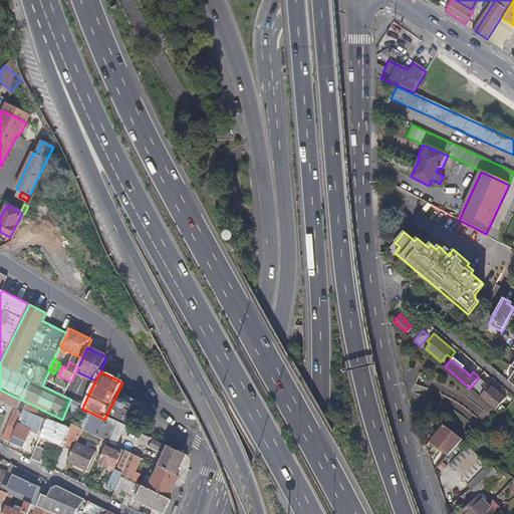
[(479,377),(470,389),(496,409),(505,398),(489,384),(485,390),(481,387),(485,382),(479,377)]
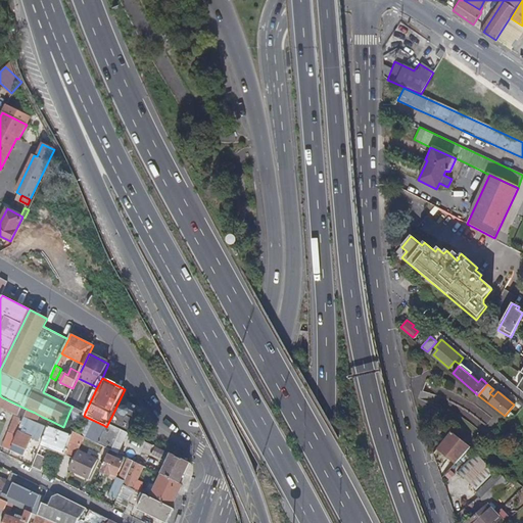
[(2,398),(0,401),(0,406),(5,409),(17,415),(3,447),(10,450),(25,418),(27,411),(2,398)]
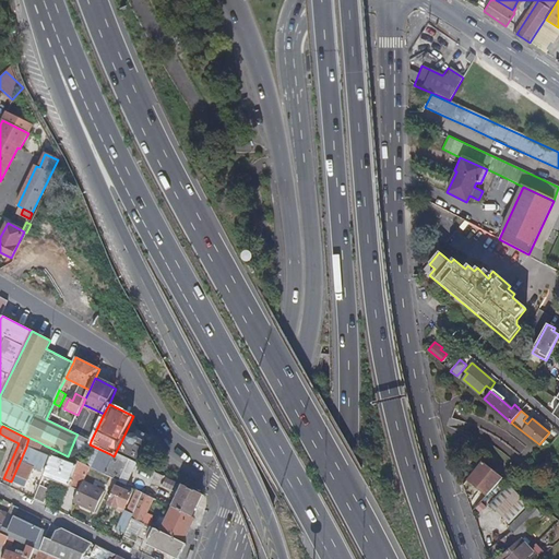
[(116,452),(131,460),(139,464),(151,439),(140,433),(137,439),(132,437),(129,442),(122,439),(116,452)]
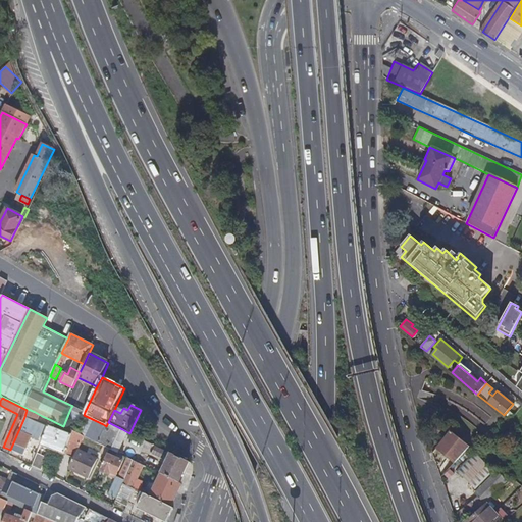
[(85,412),(72,406),(70,409),(84,415),(85,412)]
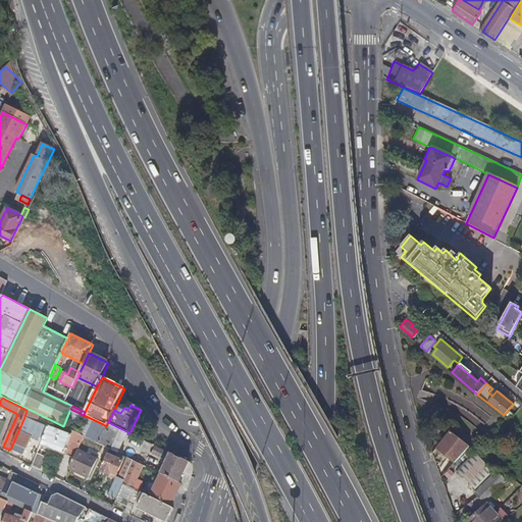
[(31,420),(35,412),(28,409),(28,410),(24,417),(10,450),(23,456),(32,436),(39,439),(45,426),(31,420)]
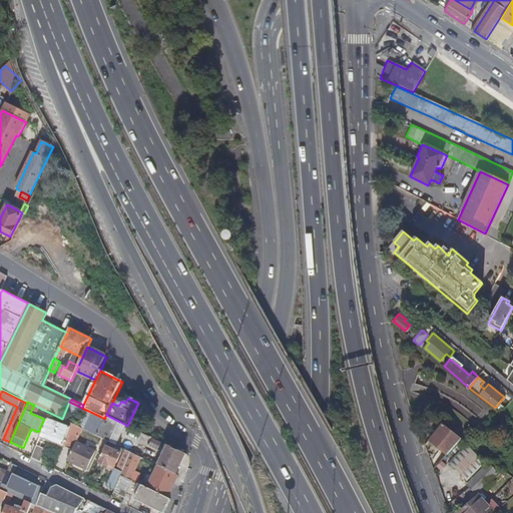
[(106,415),(104,419),(96,435),(108,441),(120,422),(106,415)]
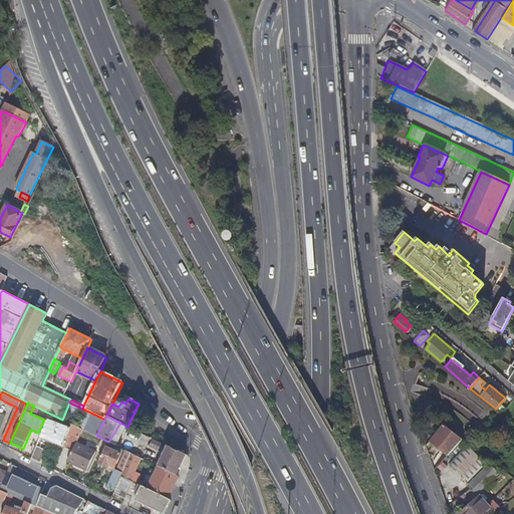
[(104,420),(101,418),(93,435),(96,436),(104,420)]
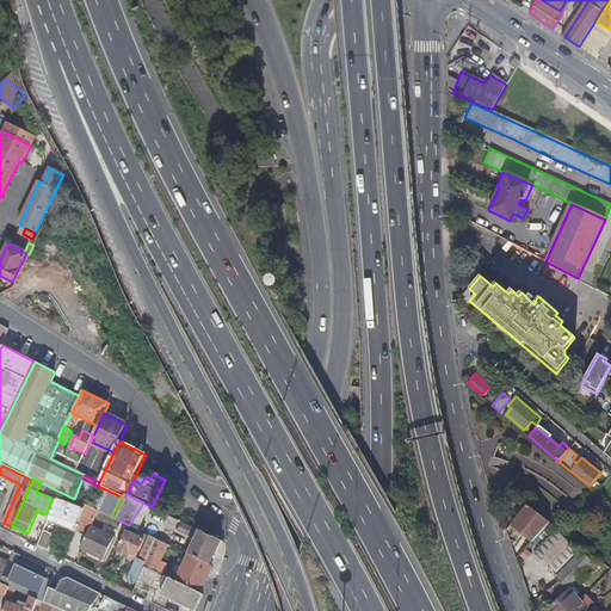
[(75,531),(84,511),(56,500),(48,520),(75,531)]
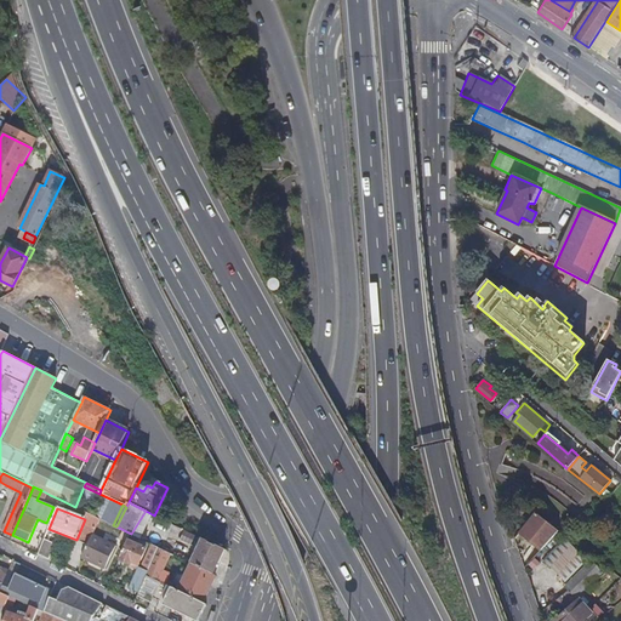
[(101,519),(87,513),(85,519),(77,540),(87,546),(81,558),(104,569),(117,546),(93,534),(101,519)]
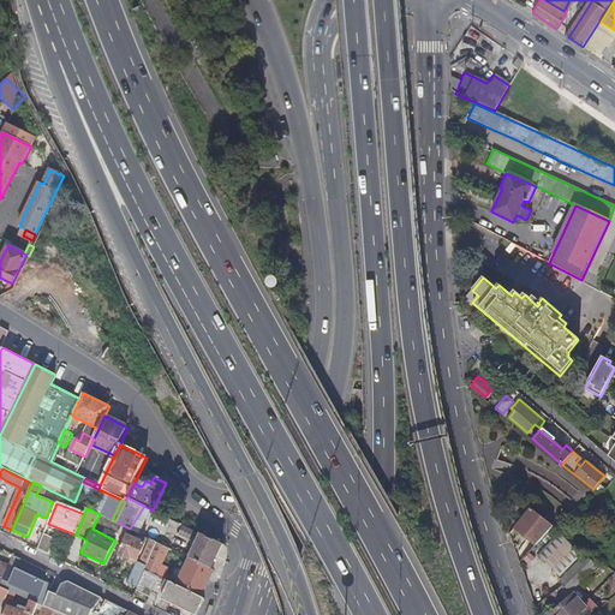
[(514,529),(535,543),(550,526),(530,509),(514,529)]
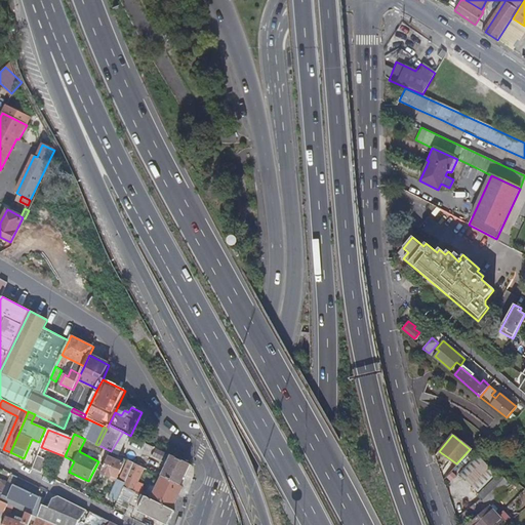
[(470,449),(456,463),(457,465),(471,449),(470,449)]
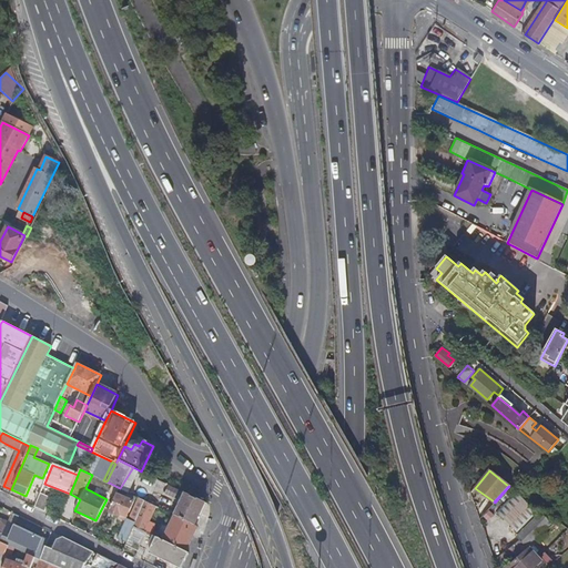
[(34,508),(44,513),(51,497),(41,493),(34,508)]
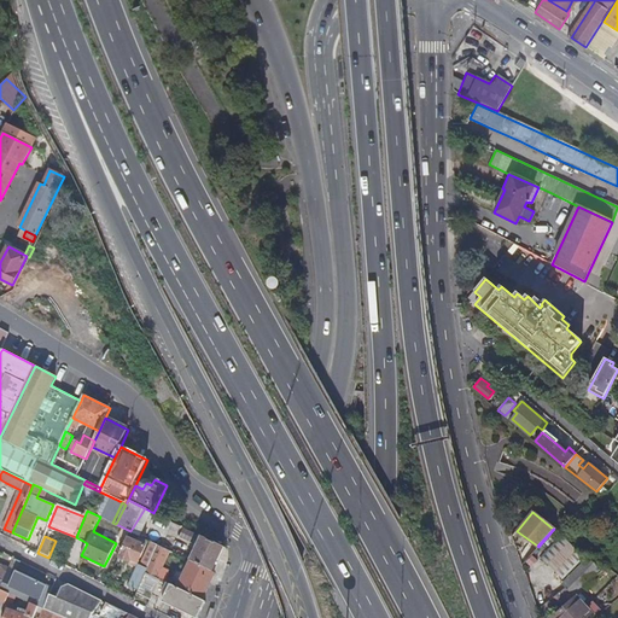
[(542,555),(563,577),(583,559),(564,536),(542,555)]
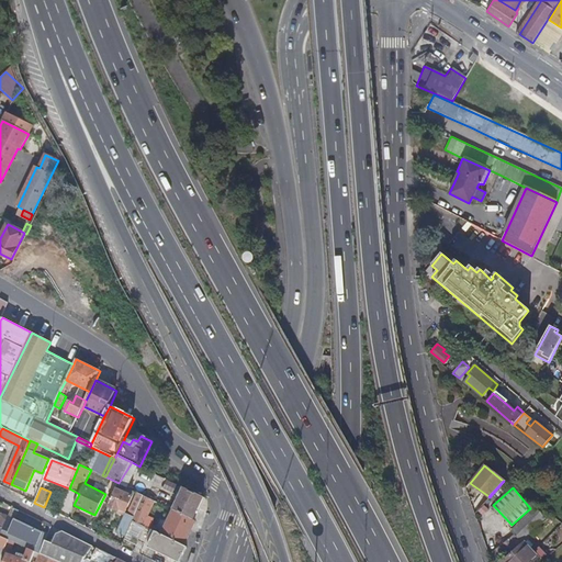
[(204,497),(184,489),(173,510),(194,520),(200,509),(204,497)]
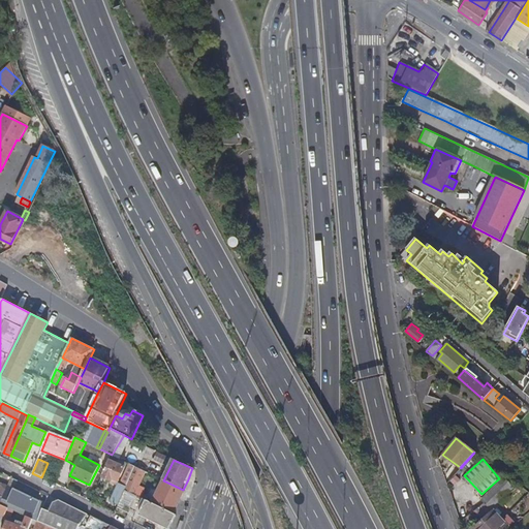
[(125,467),(110,461),(102,477),(112,481),(113,479),(119,483),(125,467)]
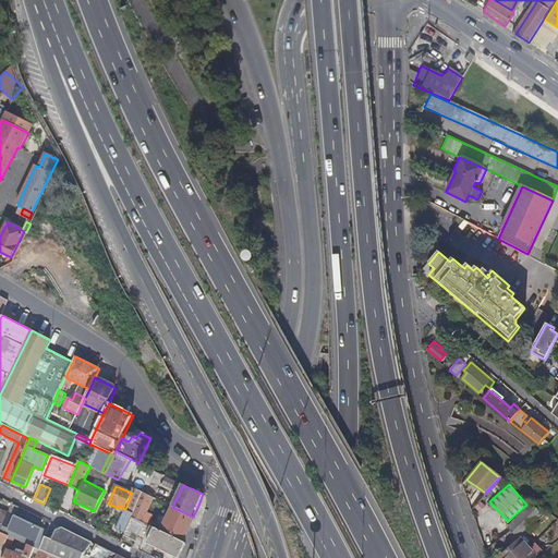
[(143,492),(137,489),(128,511),(123,512),(117,529),(124,532),(132,517),(143,492)]
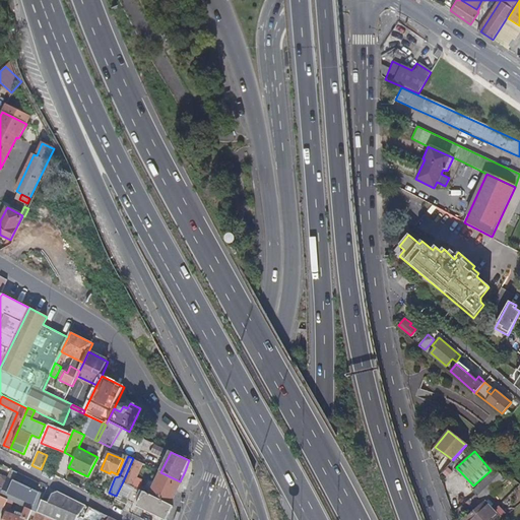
[(145,464),(133,458),(123,481),(132,486),(141,466),(144,468),(145,464)]
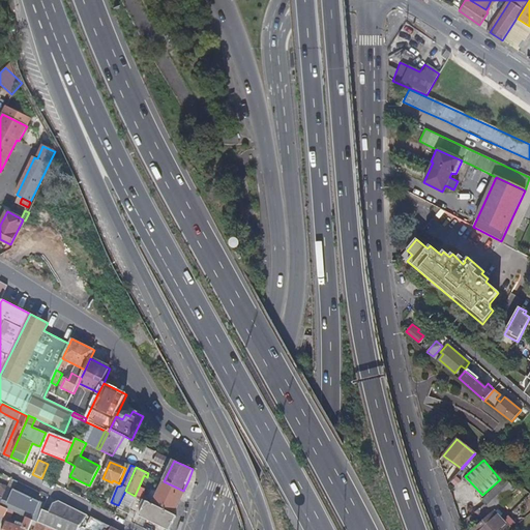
[(183,491),(164,481),(152,504),(173,514),(183,491)]
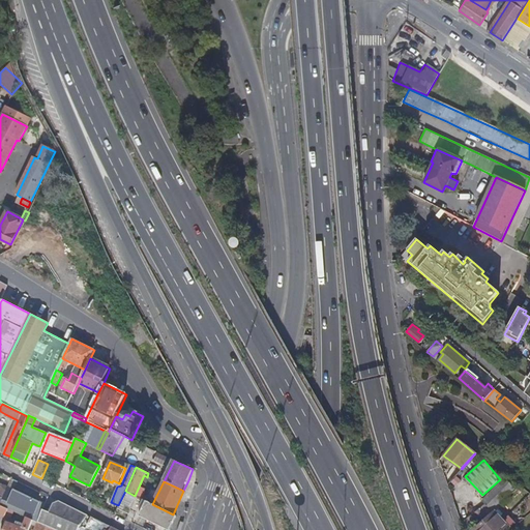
[(490,501),(495,507),(514,490),(509,483),(490,501)]
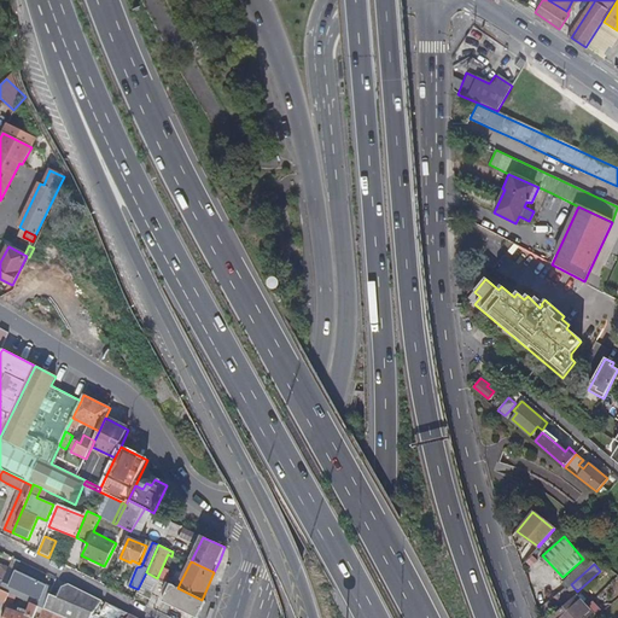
[(38,599),(35,606),(38,607),(42,610),(50,595),(52,589),(9,569),(3,586),(38,599)]
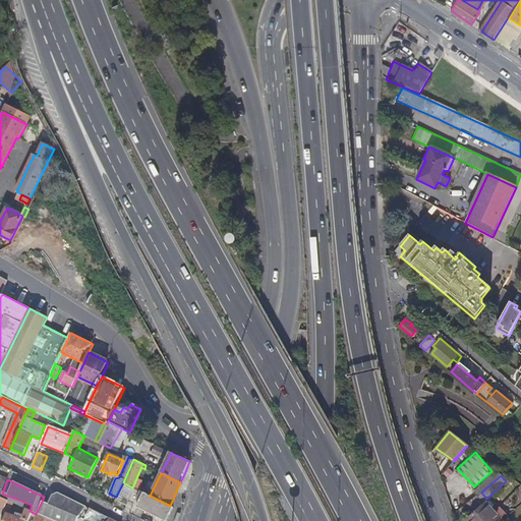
[(123,482),(116,497),(113,506),(120,509),(122,503),(126,506),(128,503),(165,520),(166,520),(174,507),(170,506),(150,496),(132,487),(123,482)]
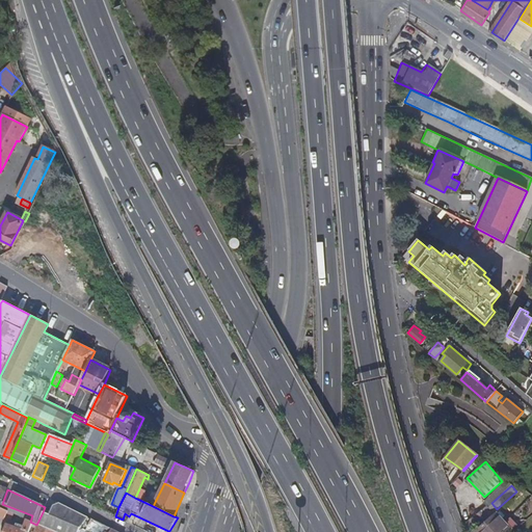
[(78,531),(80,529),(88,519),(60,504),(53,507),(50,515),(43,512),(36,525),(37,525),(52,531),(78,531)]
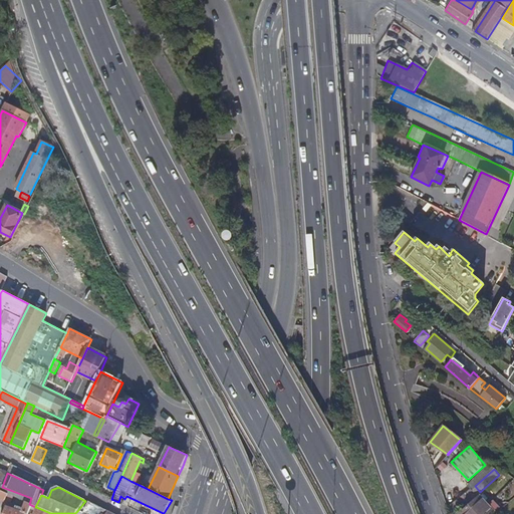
[(0,500),(11,504),(13,498),(0,492),(0,491),(0,500)]
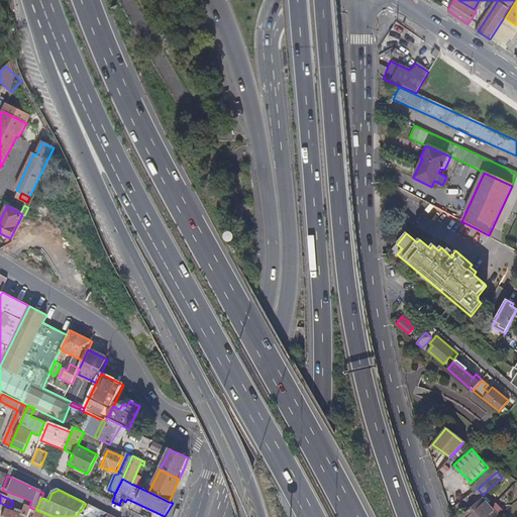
[(481,498),(461,516),(494,516),(497,514),(481,498)]
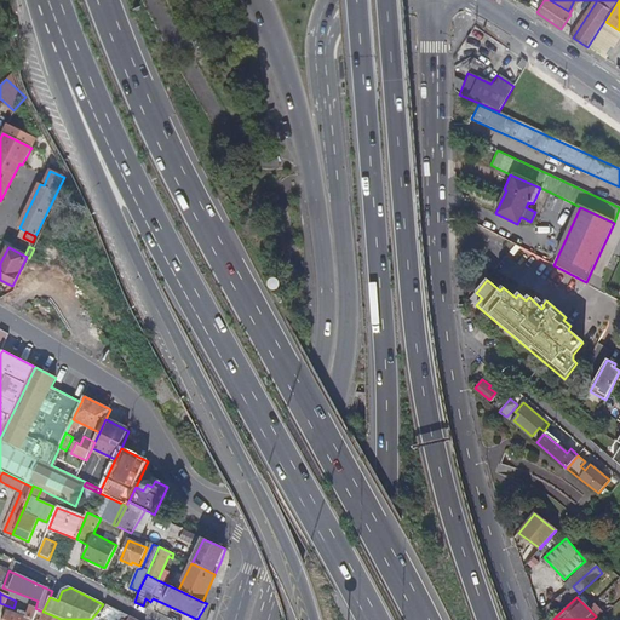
[(137,619),(107,606),(103,612),(114,618),(112,619),(137,619)]
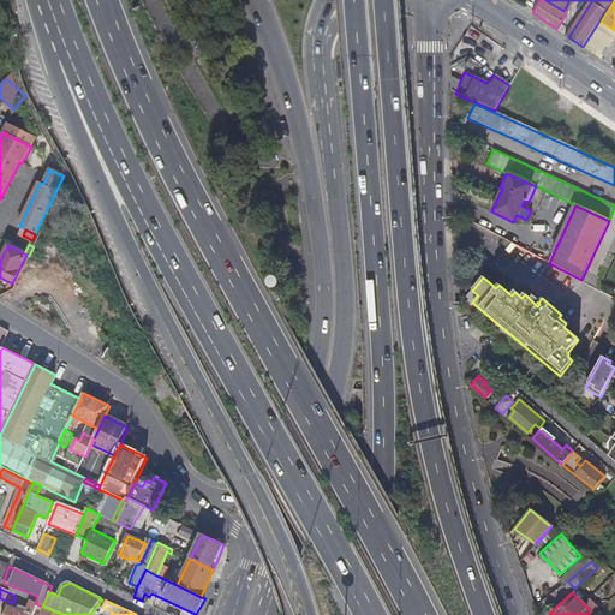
[(33,614),(37,604),(35,603),(31,602),(27,614),(7,607),(4,614),(33,614)]
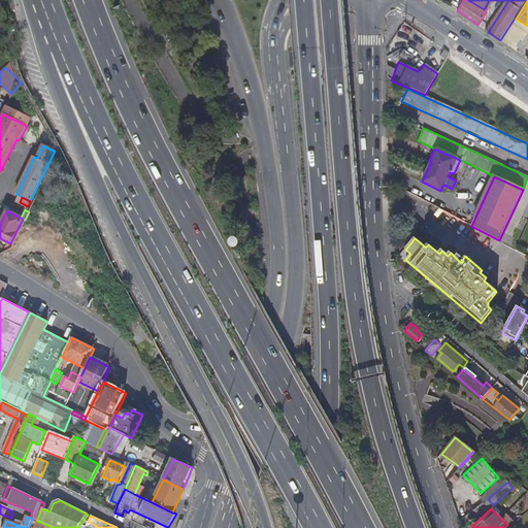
[(52,527),(37,521),(36,521),(32,519),(28,527),(52,527)]
